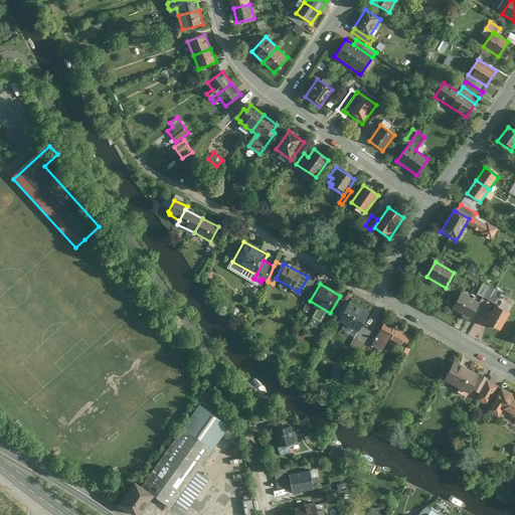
[(483,298),(489,301),(495,291),(488,288),(483,298)]
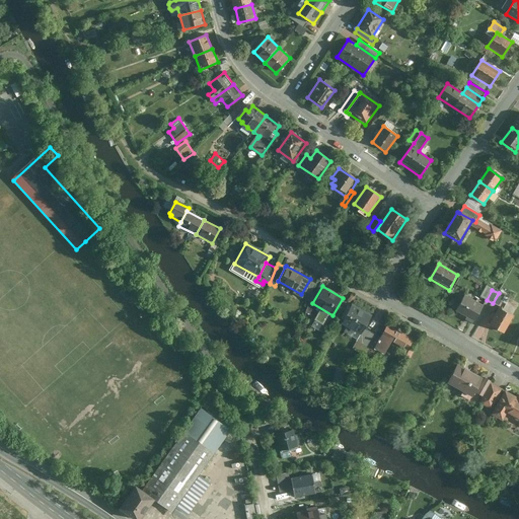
[(499,293),(493,303),(499,307),(505,297),(499,293)]
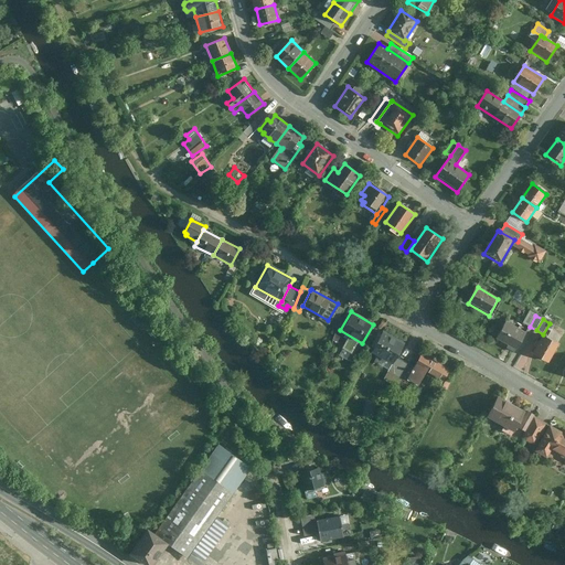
[(526,334),(505,322),(496,341),(516,352),(526,334)]
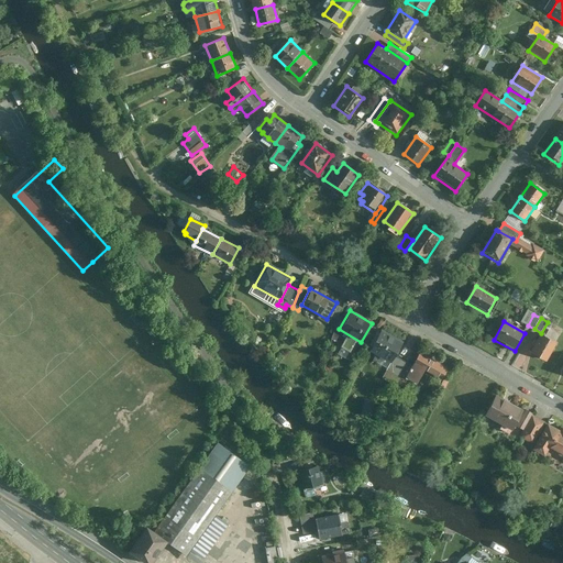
[(403,339),(381,327),(368,349),(390,361),(403,339)]
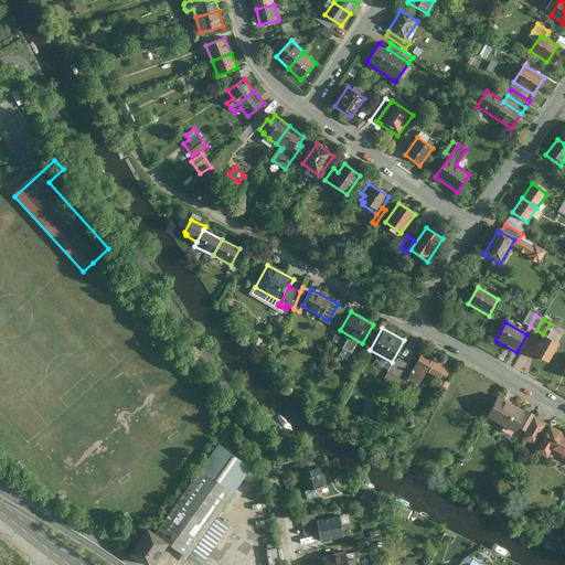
[(547,364),(558,345),(543,337),(532,356),(547,364)]
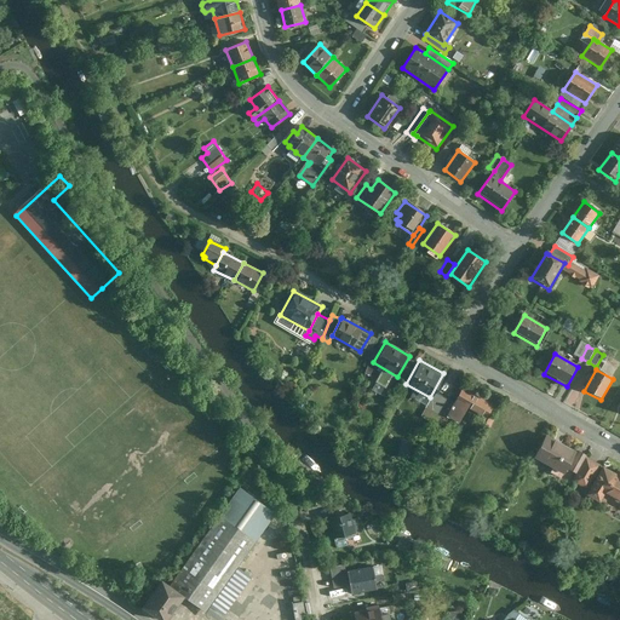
[(460,423),(469,407),(477,394),(461,385),(446,414),(460,423)]
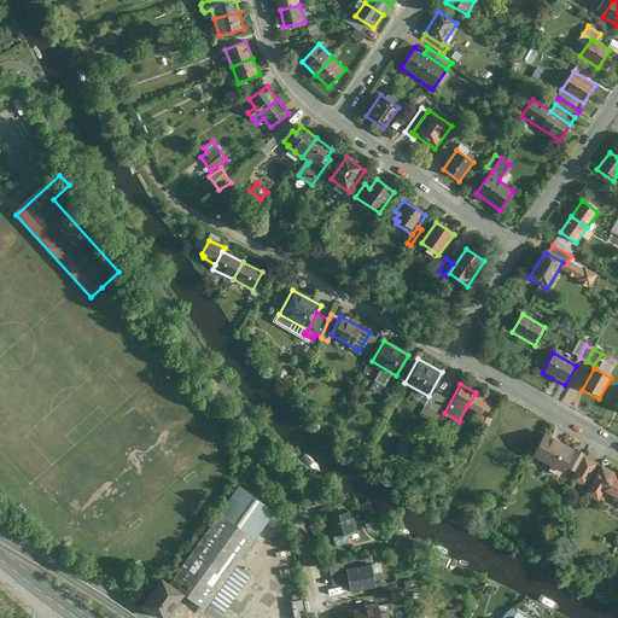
[(438,413),(448,397),(433,389),(424,404),(438,413)]
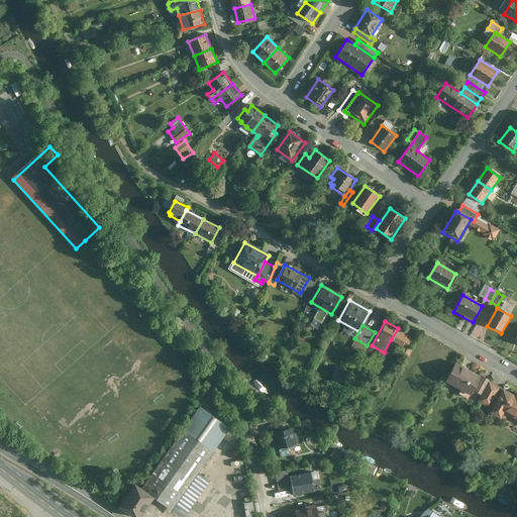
[(410,336),(398,328),(391,339),(403,347),(410,336)]
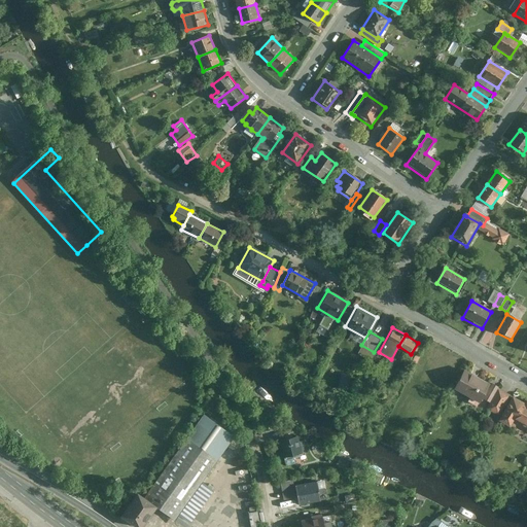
[(423,365),(431,351),(424,347),(416,361),(423,365)]
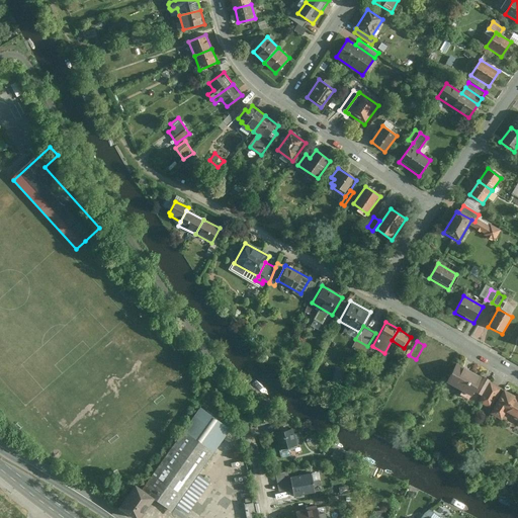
[(447,357),(428,346),(419,361),(430,367),(427,372),(435,376),(447,357)]
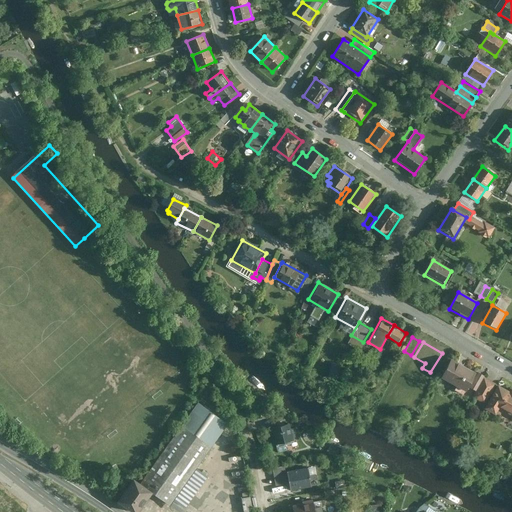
[(476,370),(450,356),(439,374),(455,383),(453,387),(463,392),(476,370)]
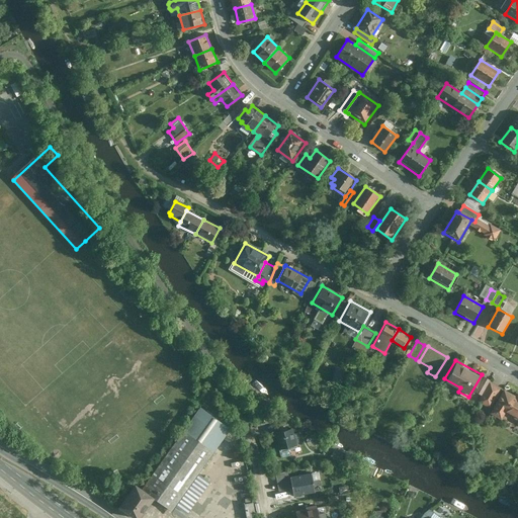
[(481,394),(490,378),(484,375),(475,391),(481,394)]
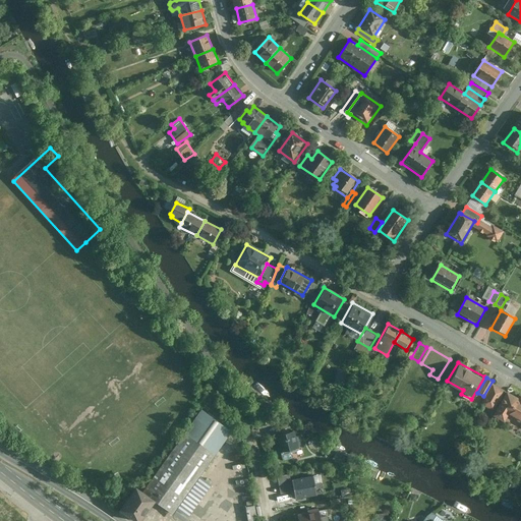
[(493,409),(504,389),(493,383),(481,403),(493,409)]
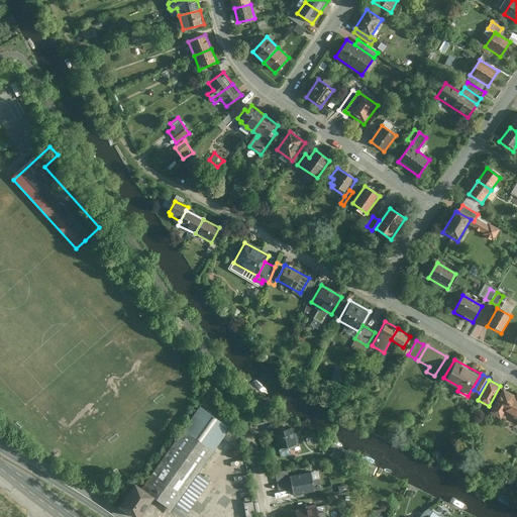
[(516,394),(502,387),(489,410),(499,417),(503,410),(516,418),(516,419),(516,420),(516,394)]
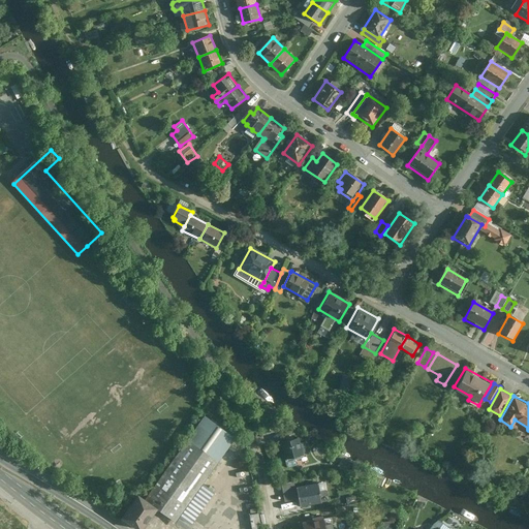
[(156,506),(175,520),(235,436),(204,414),(145,497),(137,492),(120,515),(139,528),(156,506)]
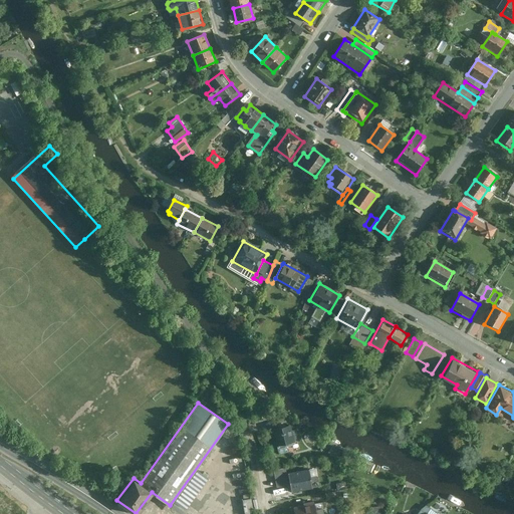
[(273,428),(277,448),(291,444),(286,425),(273,428)]
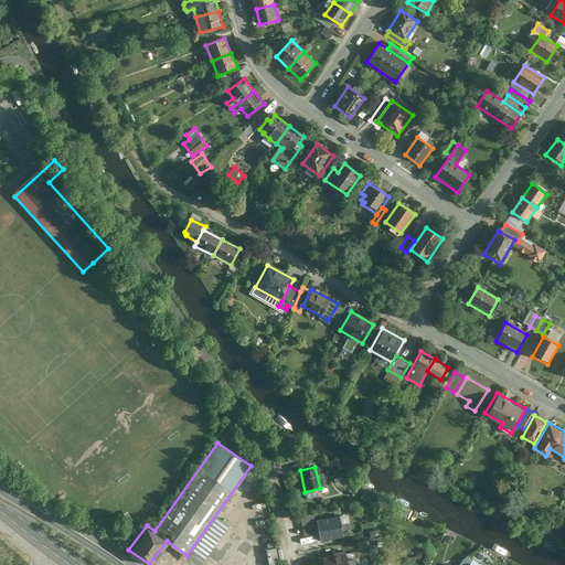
[(304,535),(319,533),(317,520),(315,520),(313,513),(300,515),(304,535)]
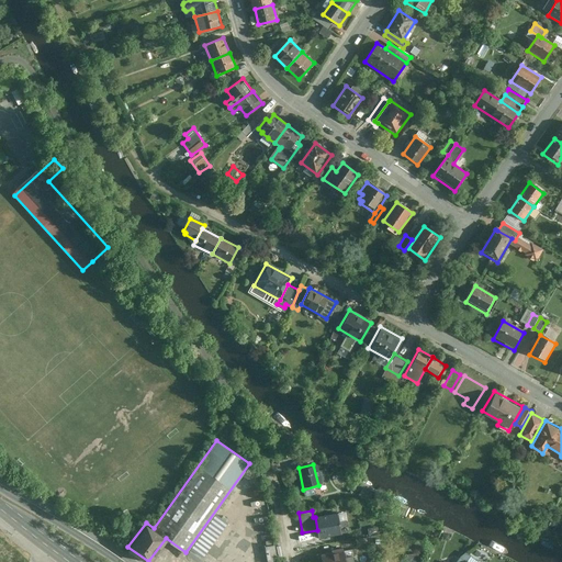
[(337,514),(315,517),(317,530),(319,538),(341,534),(340,534),(339,523),(337,514)]
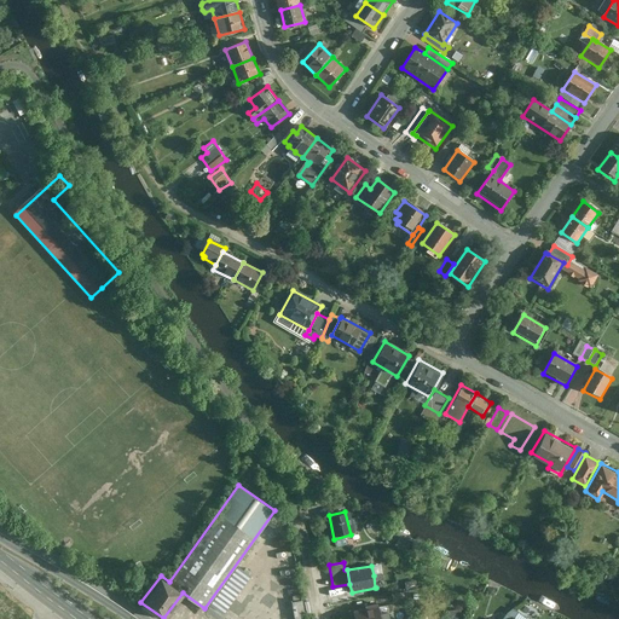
[(374,576),(375,588),(385,585),(383,574),(374,576)]
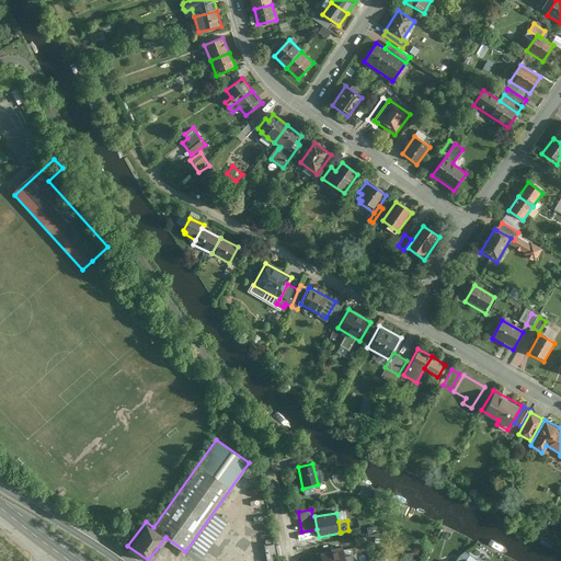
[(277,560),(274,545),(265,547),(267,560),(277,560)]
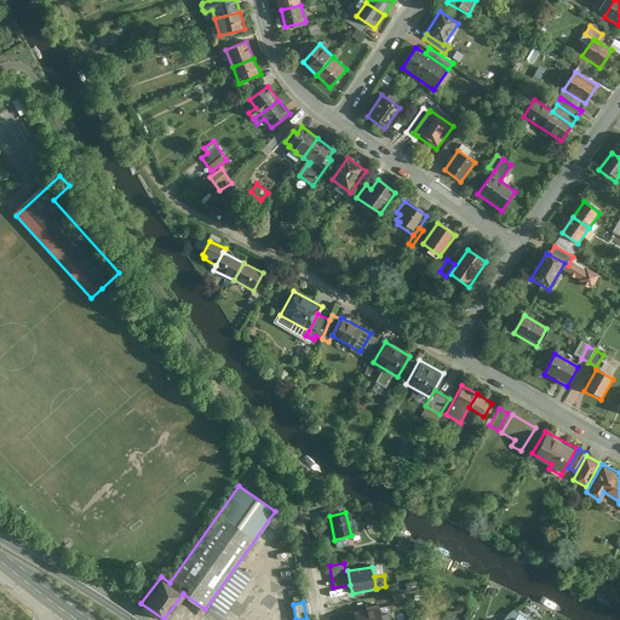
[(275,619),(292,619),(292,603),(271,603),(271,612),(275,612),(275,619)]
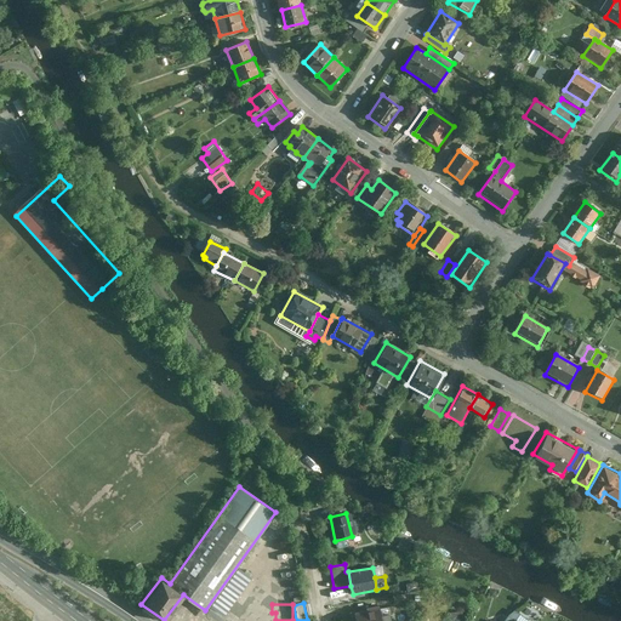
[(355,611),(355,620),(388,620),(387,613),(379,614),(377,608),(355,611)]
